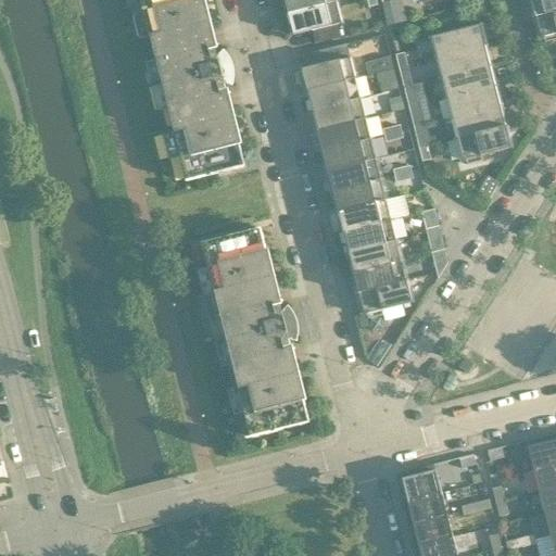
[(202,0),(139,0),(149,36),(142,38),(149,62),(148,62),(161,111),(167,136),(174,134),(186,182),(244,167),(224,84),(232,87),(232,85),(230,85),(231,79),(231,73),(228,62),(226,58),(223,53),(224,51),(223,50),(217,57),(214,46),(202,0)]
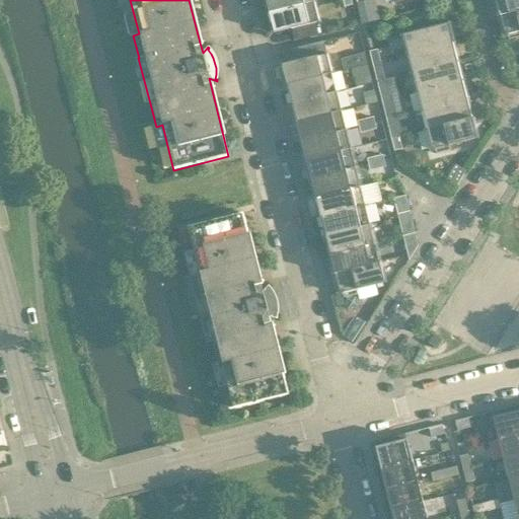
[(312,0),(265,0),(269,13),(313,2),(312,0)]
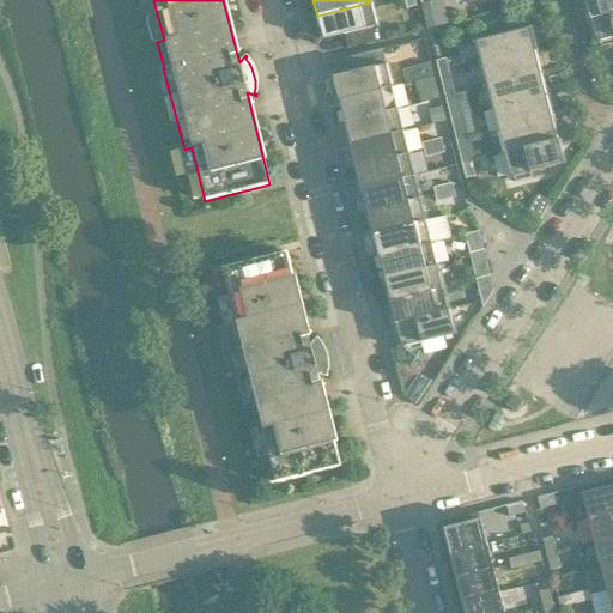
[(612,0),(584,0),(589,19),(612,13),(612,0)]
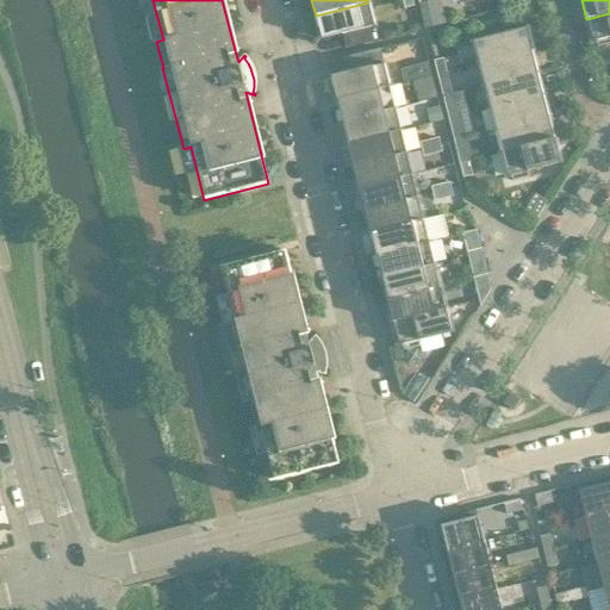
[(374,26),(368,2),(316,16),(322,39),(342,35),(346,49),(374,42),(372,27),(374,26)]
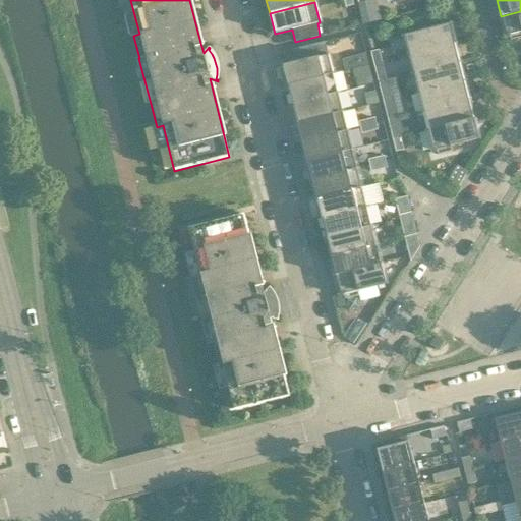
[(520,11),(501,16),(506,37),(509,36),(510,41),(520,38),(520,11)]
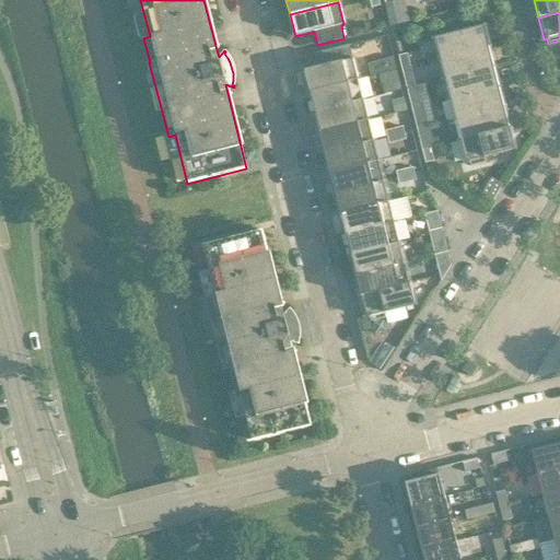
[(434,37),(440,59),(488,47),(482,25),(434,37)]
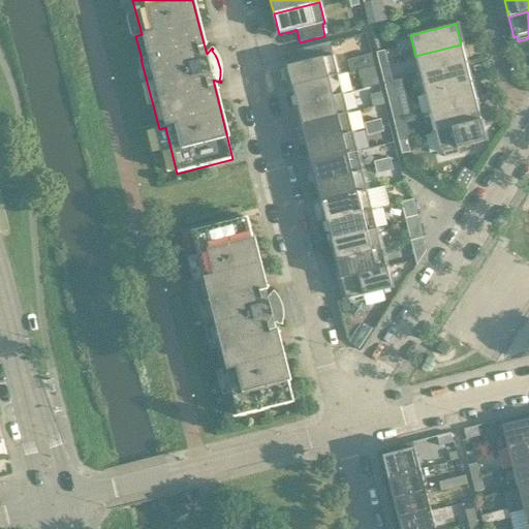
[(286,66),(291,87),(338,75),(330,42),(307,49),(310,61),(286,66)]
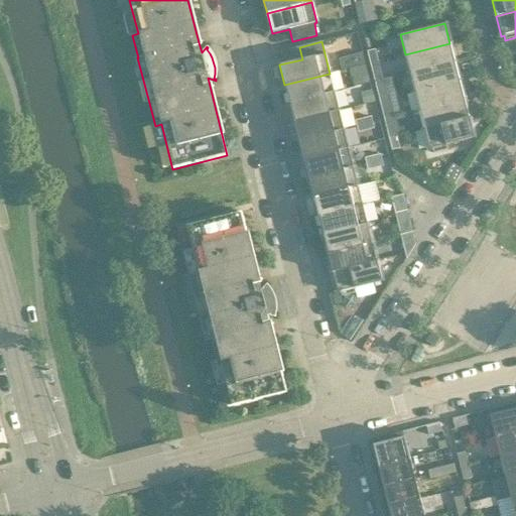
[(449,43),(405,54),(409,74),(455,62),(449,43)]
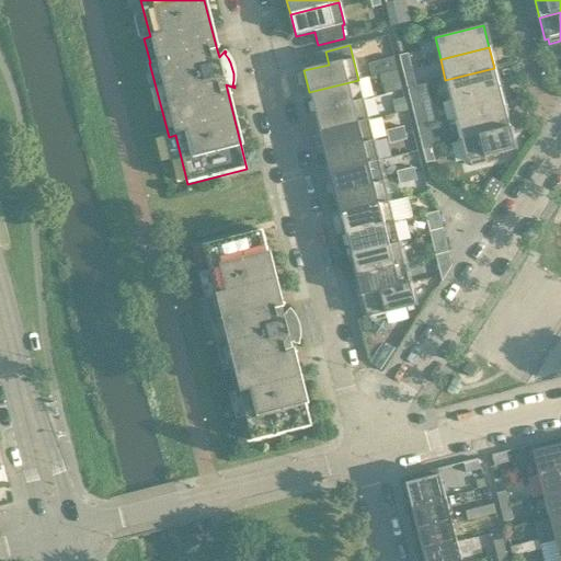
[(408,54),(399,56),(402,69),(411,67),(408,54)]
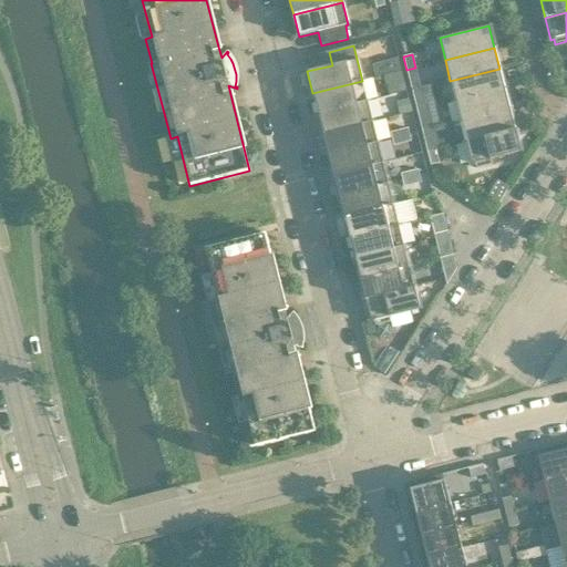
[(392,73),(401,71),(398,58),(389,60),(392,73)]
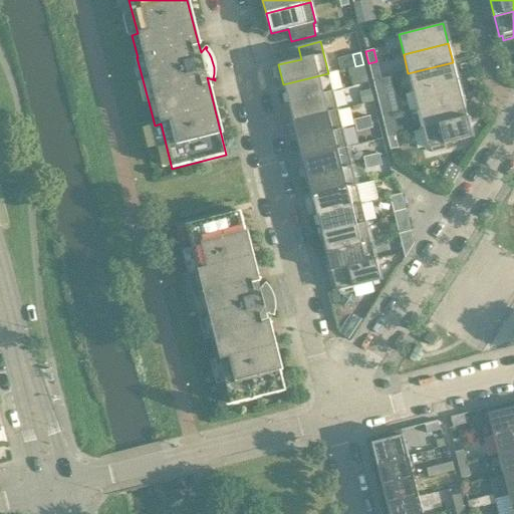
[(376,61),(368,63),(371,75),(379,73),(376,61)]
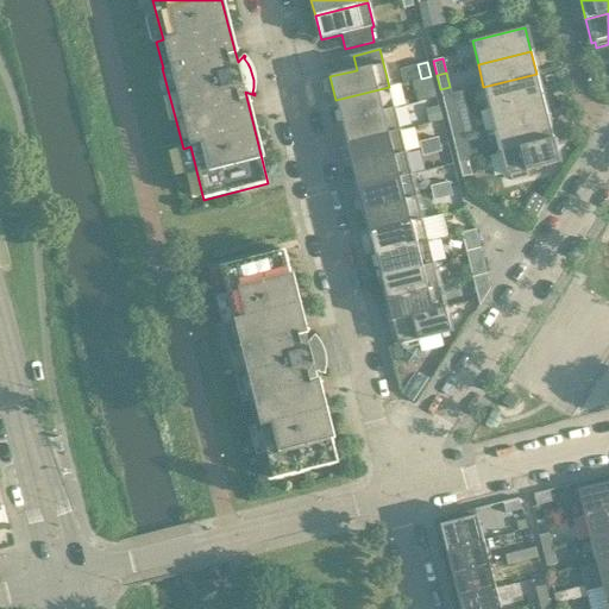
[(537,74),(483,87),(489,108),(542,95),(537,74)]
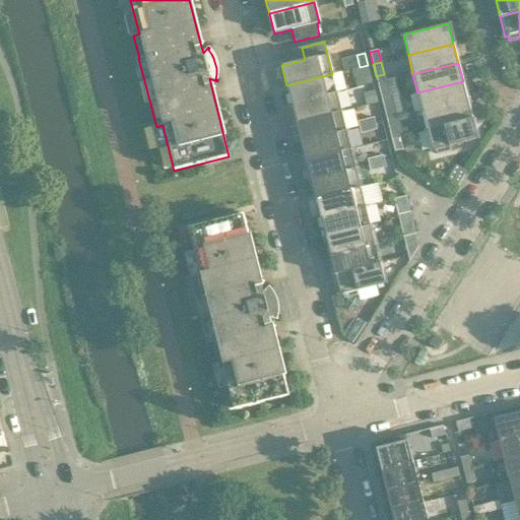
[(332,74),(286,85),(291,105),(337,93),(332,74)]
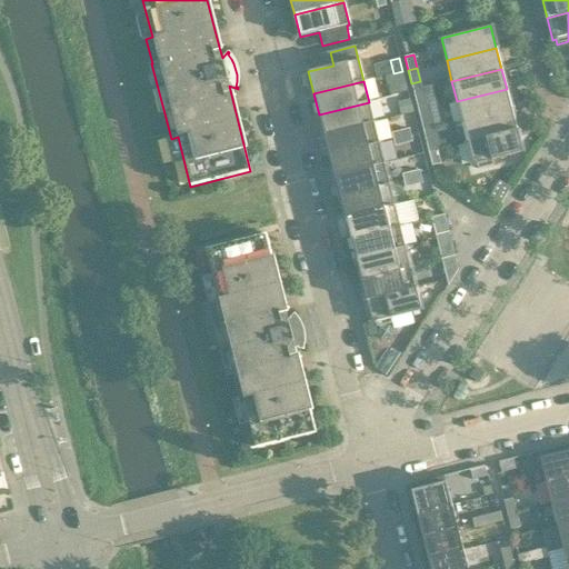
[(507,89),(457,101),(462,122),(511,110),(507,89)]
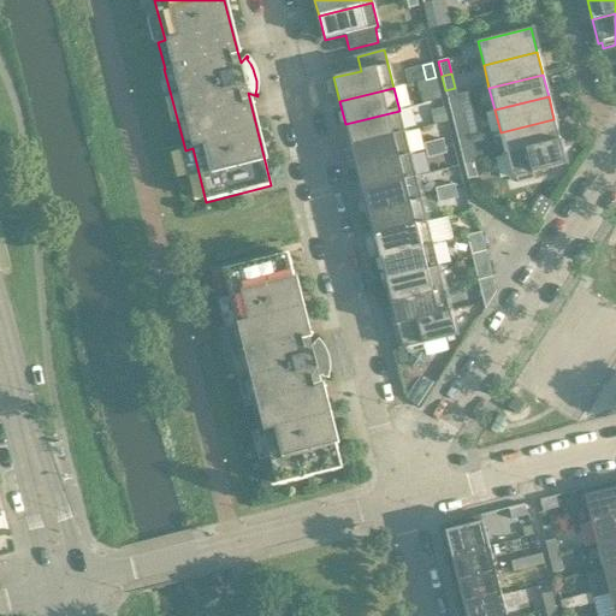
[(458,104),(449,106),(452,120),(462,118),(458,104)]
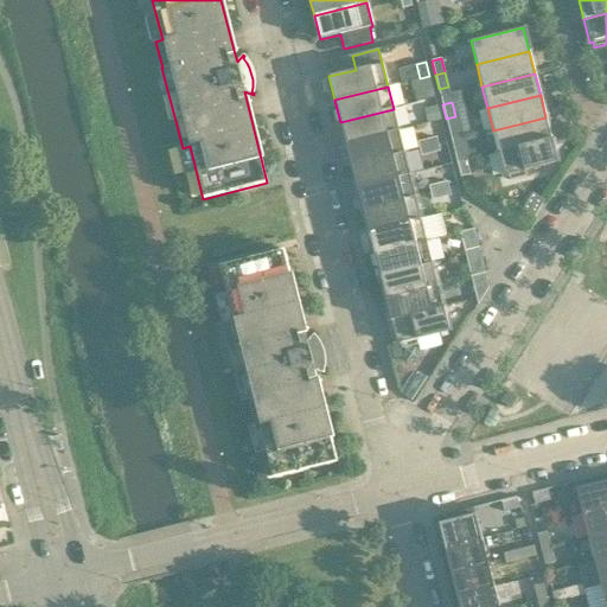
[(394,109),(340,122),(346,144),(398,131),(394,109)]
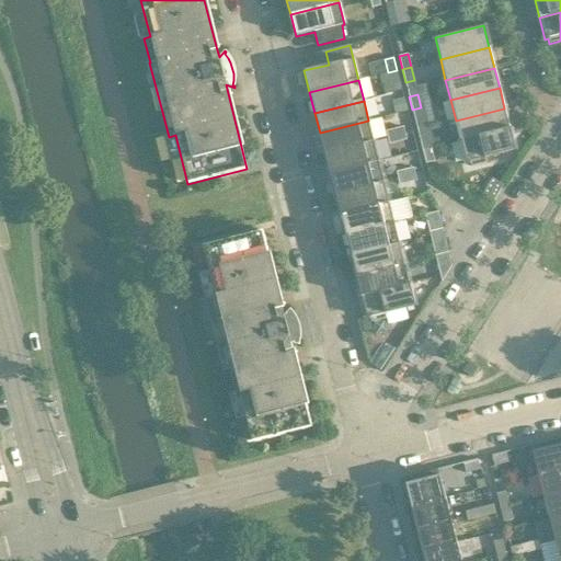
[(421,107),(412,110),(415,123),(424,121),(421,107)]
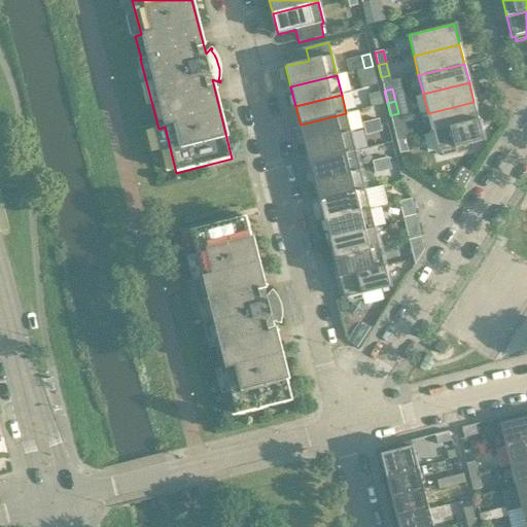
[(473,102),(428,113),(432,133),(479,120),(473,102)]
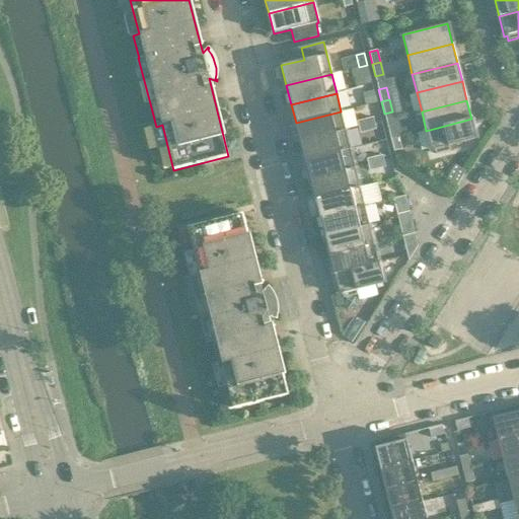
[(341,112),(296,123),(301,142),(346,131),(341,112)]
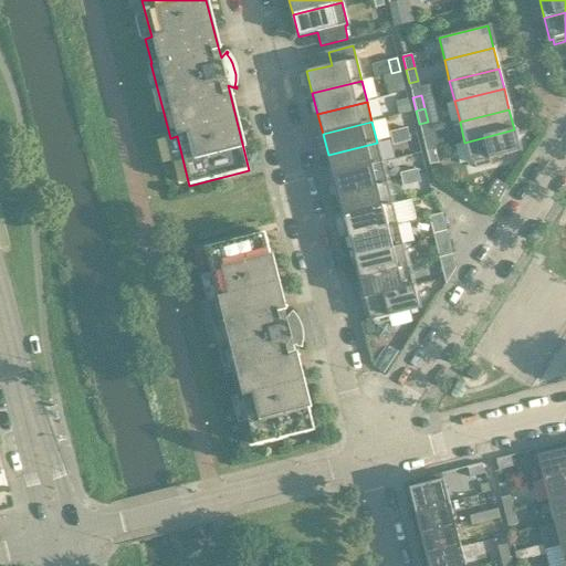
[(389,133),(391,139),(408,135),(407,128),(389,133)]
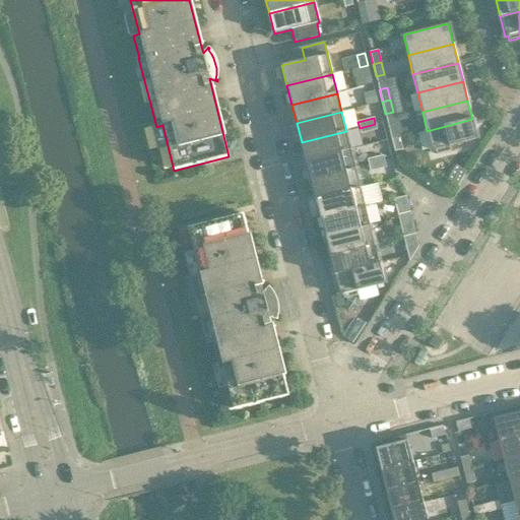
[(472,119),(427,131),(432,150),(435,150),(437,154),(451,151),(450,146),(477,139),(472,119)]
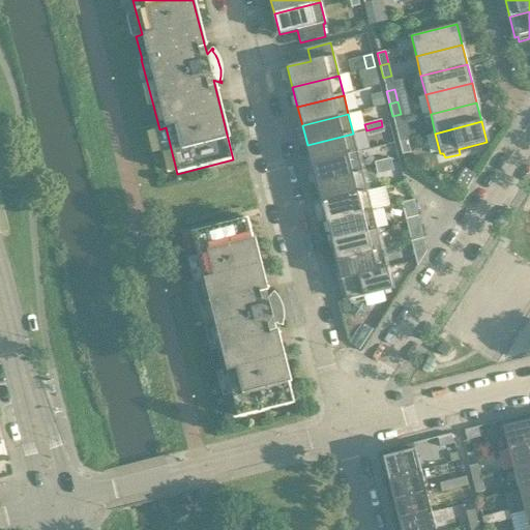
[(382,126),(366,130),(367,137),(384,133),(382,126)]
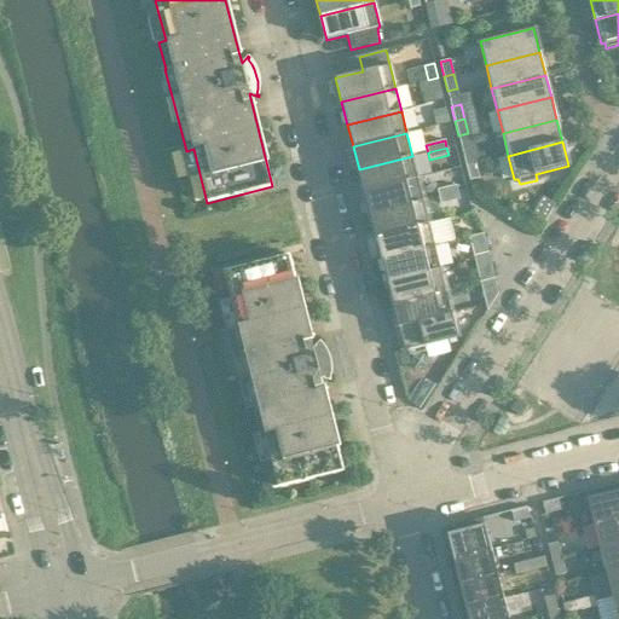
[(472,150),(463,152),(466,166),(475,163),(472,150)]
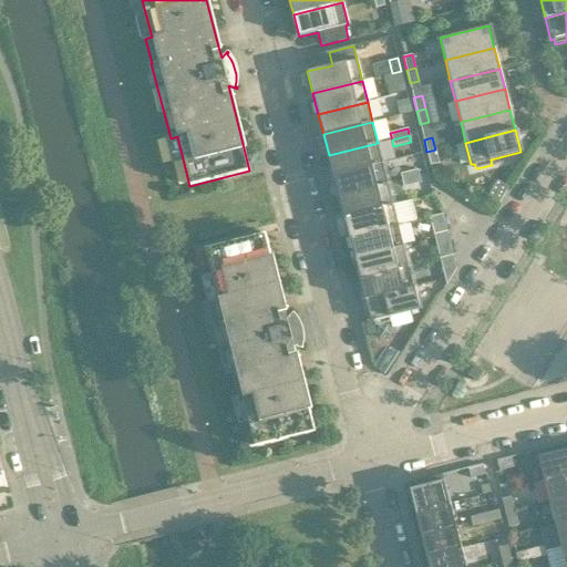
[(378,143),(329,155),(333,176),(383,164),(378,143)]
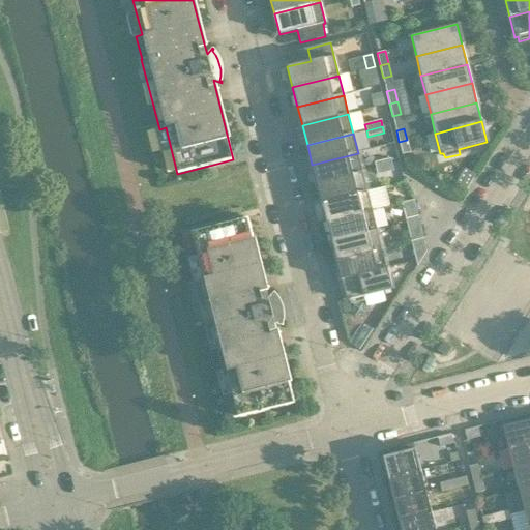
[(407,140),(399,142),(402,154),(410,152),(407,140)]
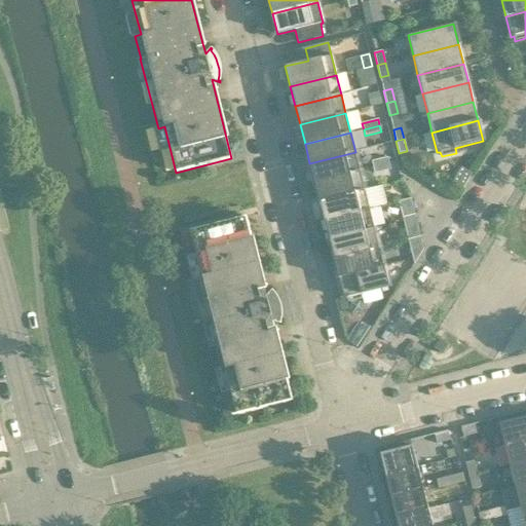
[(355,152),(309,163),(314,182),(360,171),(355,152)]
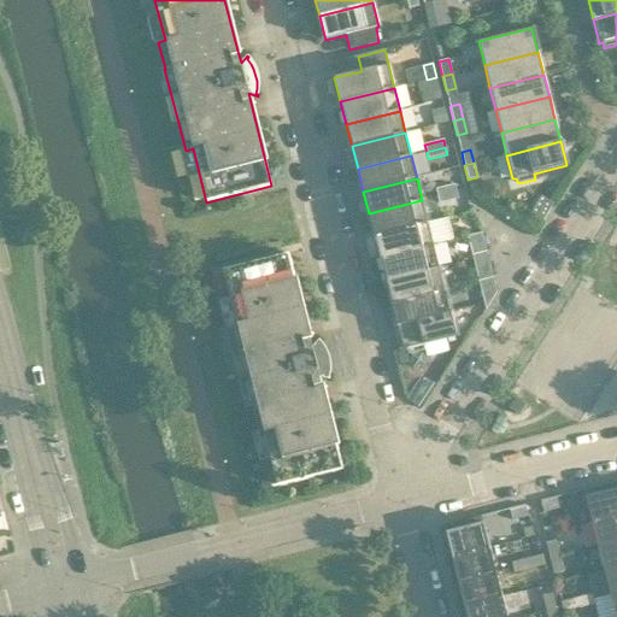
[(435,189),(438,197),(457,192),(454,184),(435,189)]
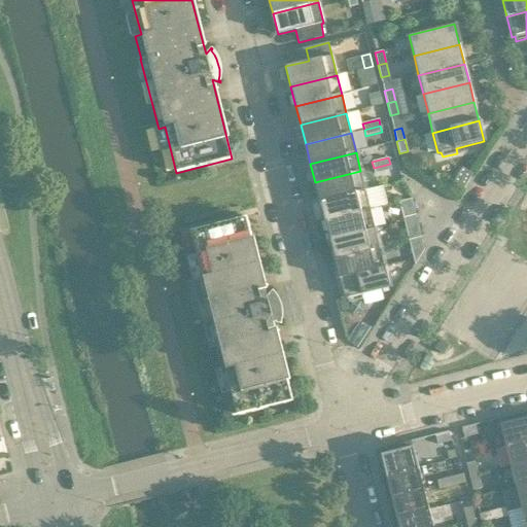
[(390,164),(374,168),(375,174),(391,170),(390,164)]
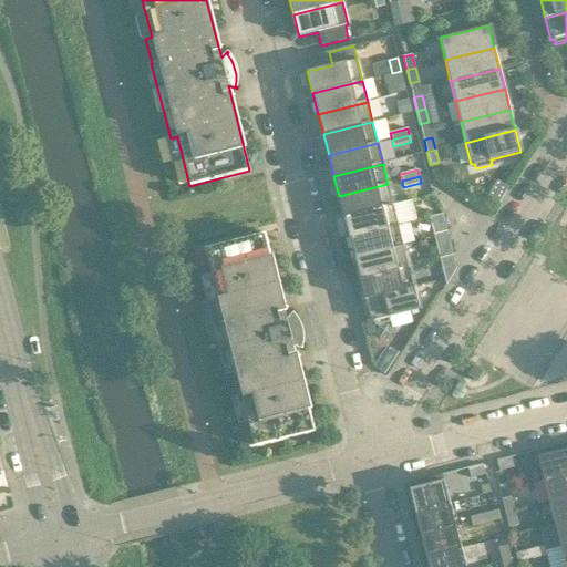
[(388,184),(339,196),(344,217),(393,205),(388,184)]
